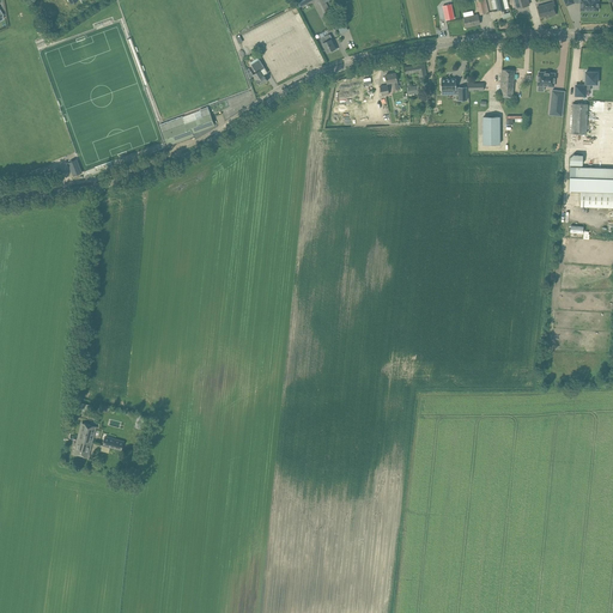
[(327,0),(326,0),(316,0),(325,14),(331,11),(326,1),(327,0)]
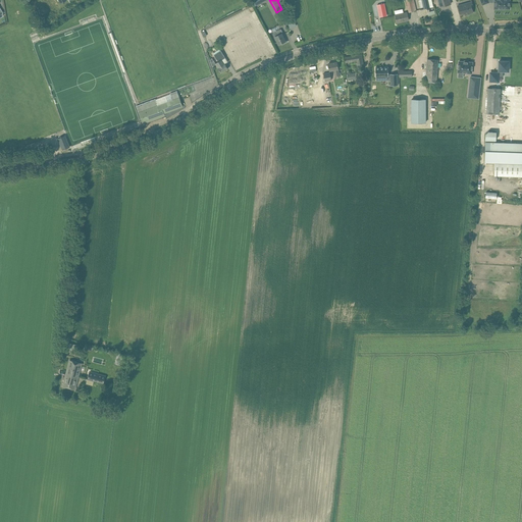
[(416,8),(414,0),(406,0),(410,12),(414,11),(414,8),(416,8)]
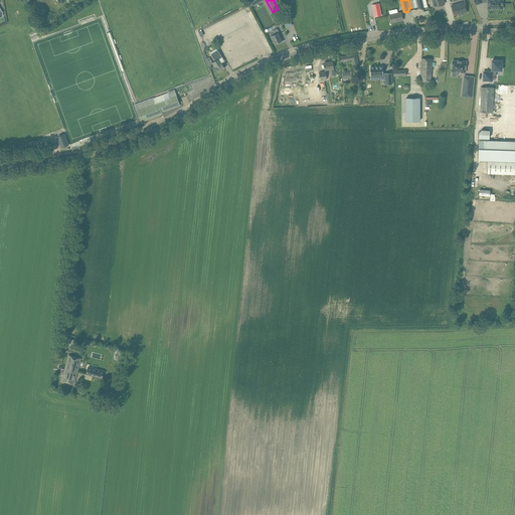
[(416,0),(418,7),(418,9),(424,7),(427,7),(425,0),(416,0)]
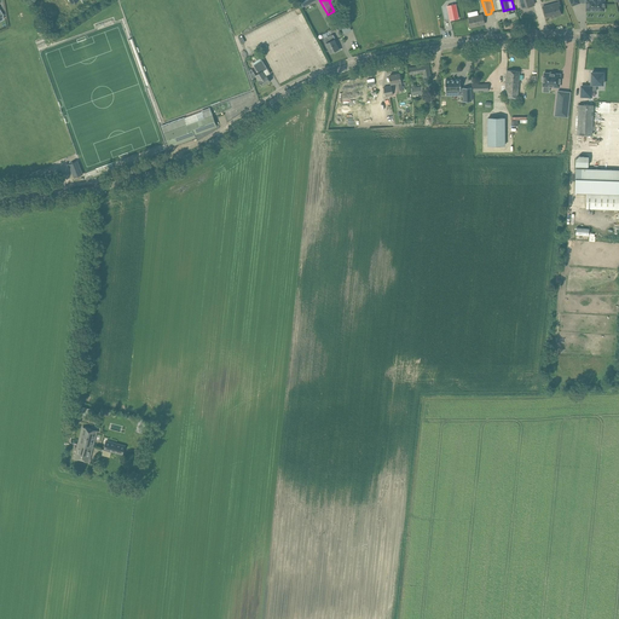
[(586,3),(586,11),(605,11),(603,0),(582,0),(582,3),(586,3)]
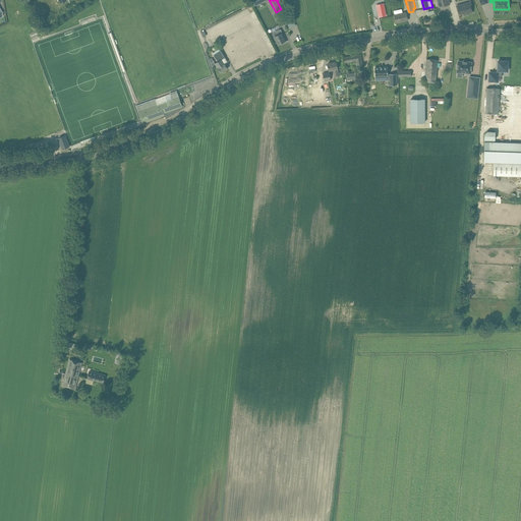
[(472,7),(471,1),(456,5),(457,9),(458,9),(460,14),(467,12),(468,14),(472,13),(470,7),(472,7)]
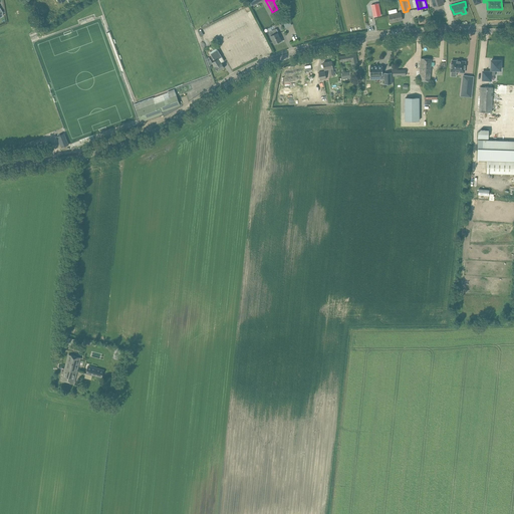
[(378,3),(371,4),(373,17),(380,15),(378,3)]
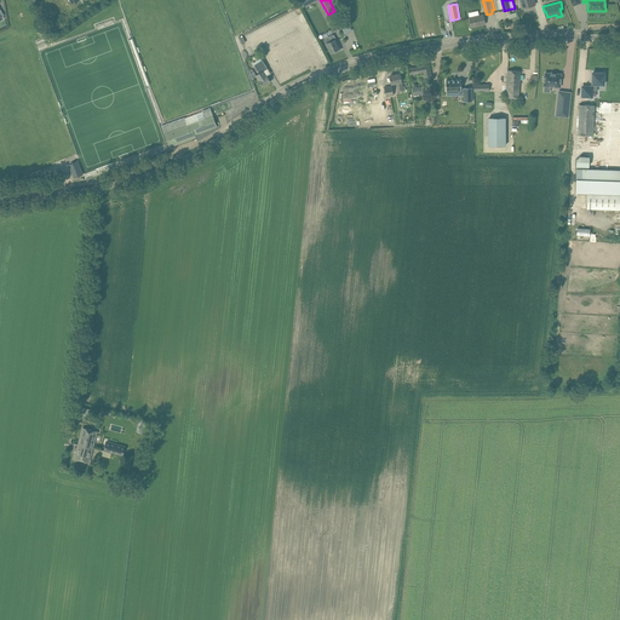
[(486,24),(483,15),(470,18),(471,28),(486,24)]
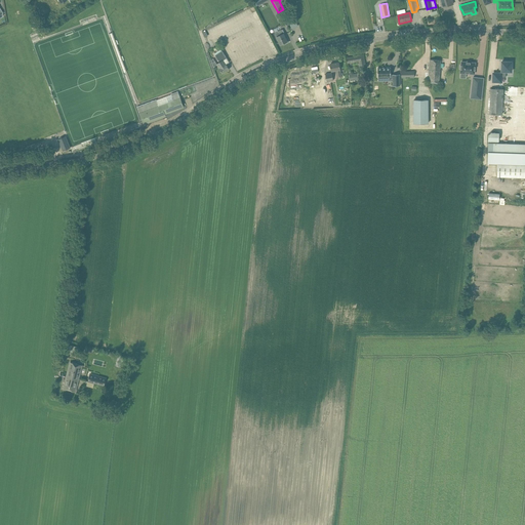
[(296,21),(289,23),(292,29),(298,26),(296,21)]
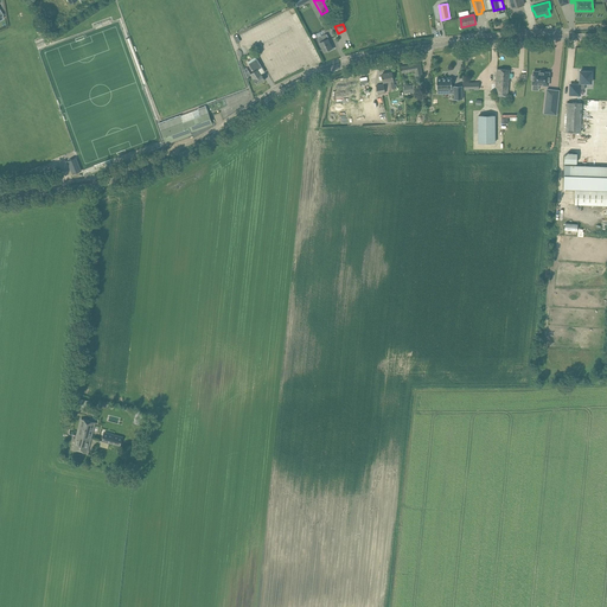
[(324,31),(315,34),(318,38),(324,52),(327,50),(328,51),(333,49),(332,44),(331,45),(328,39),(330,39),(327,34),(325,34),(324,31)]
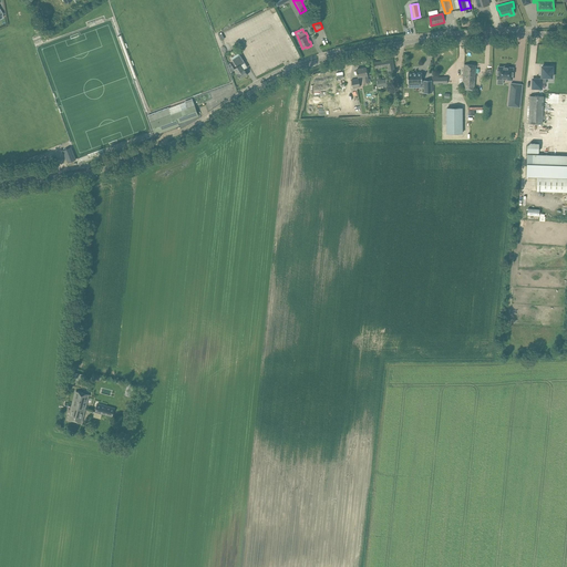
[(238,53),(232,58),(233,60),(237,68),(234,69),(234,70),(240,80),(247,75),(244,70),(241,65),(245,62),(239,55),(238,53)]
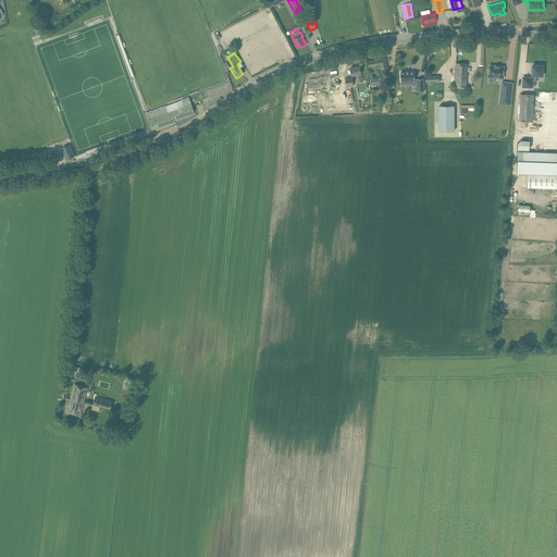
[(369,67),(381,65),(382,70),(387,69),(386,58),(376,60),(368,62),(369,67)]
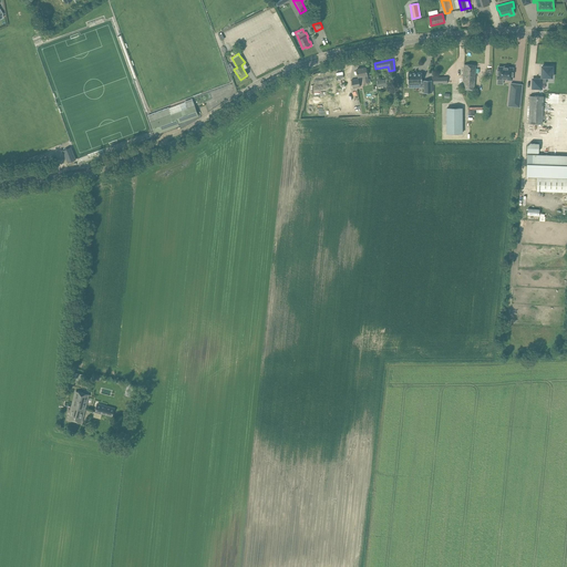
[(464,70),(464,71),(465,71),(465,73),(475,74),(475,73),(478,73),(480,69),(476,69),(476,65),(464,64),(464,70)]
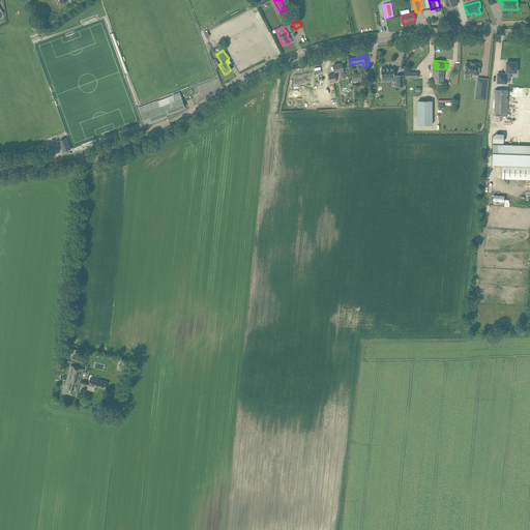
[(479,63),(466,62),(466,66),(465,66),(464,69),(466,69),(465,74),(471,74),(476,75),(478,75),(479,63)]
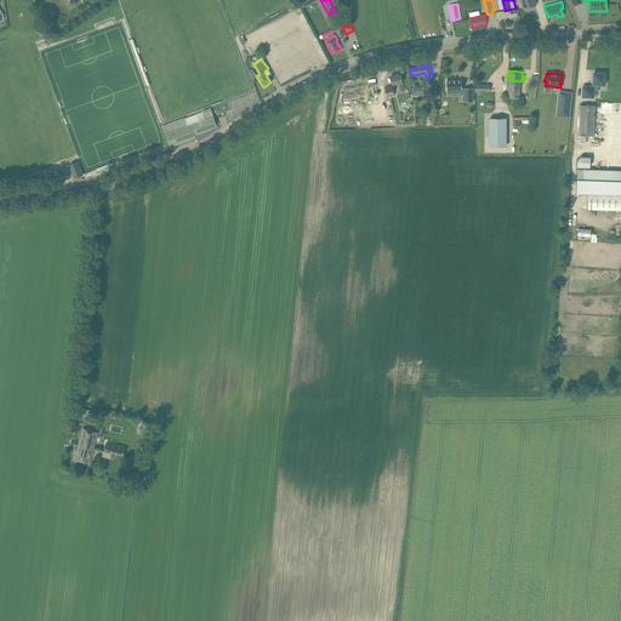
[(593,73),(593,85),(593,87),(593,91),(598,91),(598,85),(605,85),(605,73),(593,73)]
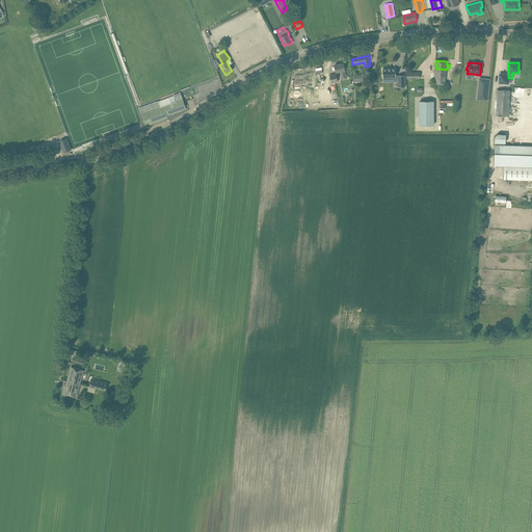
[(343,63),(335,65),(336,71),(336,73),(340,72),(341,76),(345,75),(345,71),(344,69),(343,63)]
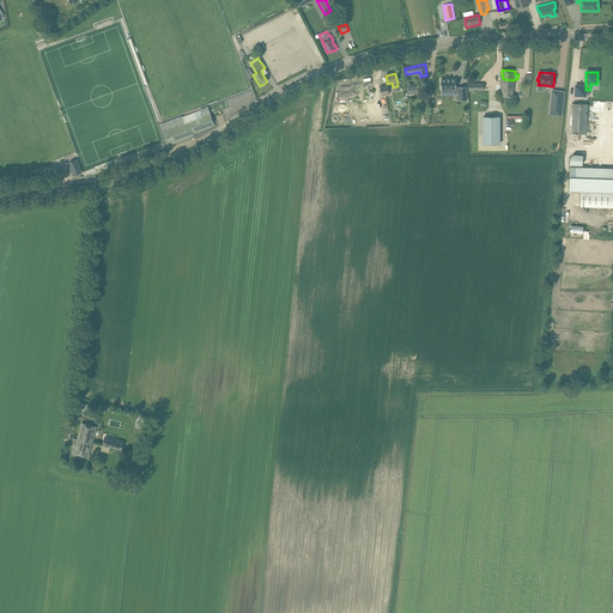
[(447,79),(441,79),(441,90),(449,90),(449,95),(459,95),(459,101),(467,101),(467,86),(459,87),(456,87),(456,79),(450,79),(447,79)]
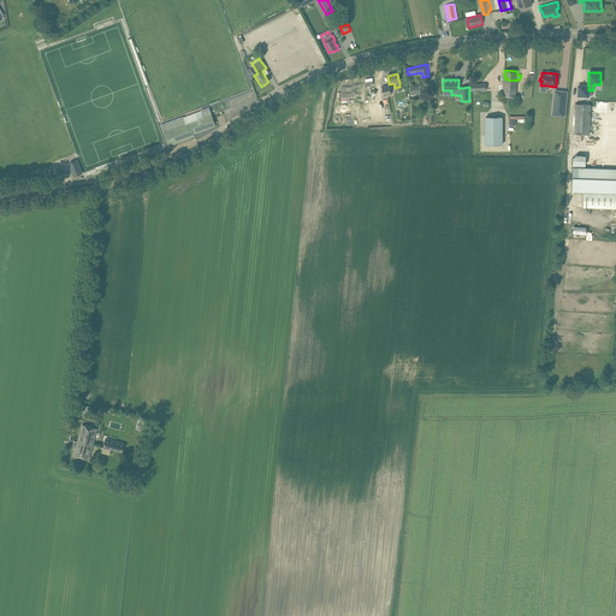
[(505,80),(504,96),(515,98),(516,81),(505,80)]
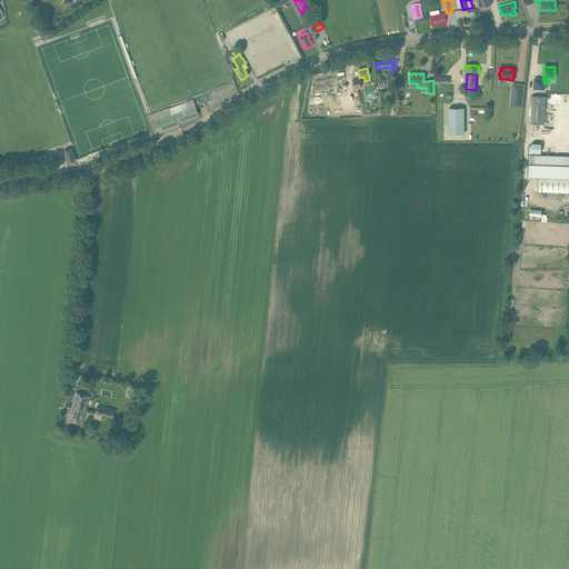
[(535,79),(535,89),(543,89),(543,83),(543,80),(535,79)]
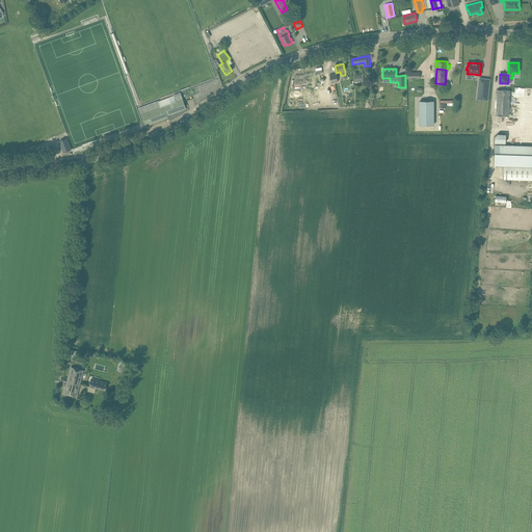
[(489,80),(479,79),(477,99),(487,100),(489,80)]
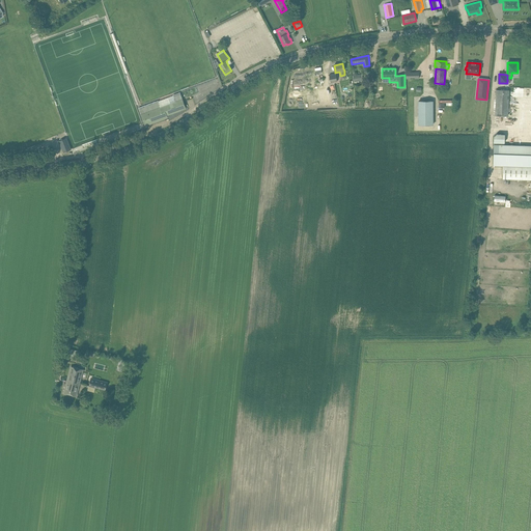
[(495,115),(508,116),(509,90),(496,90),(495,115)]
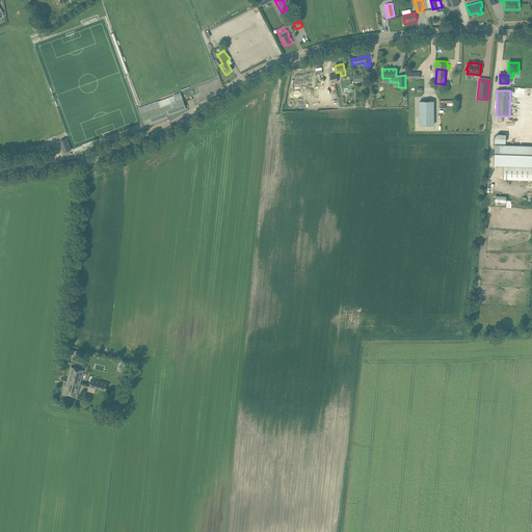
[(158,101),(138,108),(145,126),(153,124),(152,123),(167,116),(181,111),(180,110),(186,108),(180,92),(174,96),(177,104),(161,109),(158,101)]
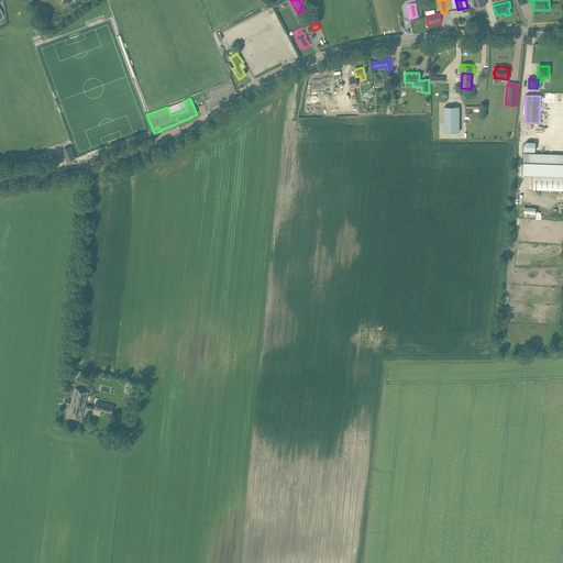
[(459,108),(444,108),(444,132),(459,132),(459,108)]
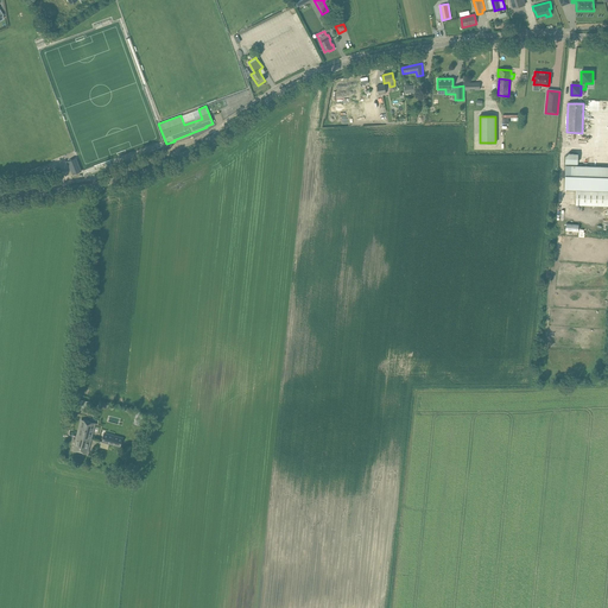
[(565,171),(564,188),(577,189),(576,190),(607,191),(607,166),(577,166),(577,157),(575,154),(569,154),(565,157),(565,165),(565,171)]
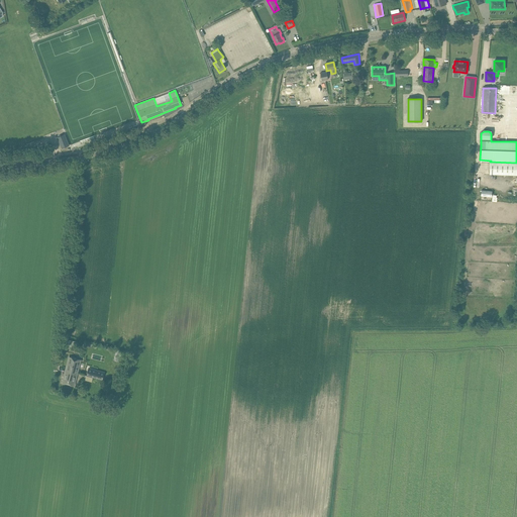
[(58,137),(62,148),(69,145),(65,134),(58,137)]
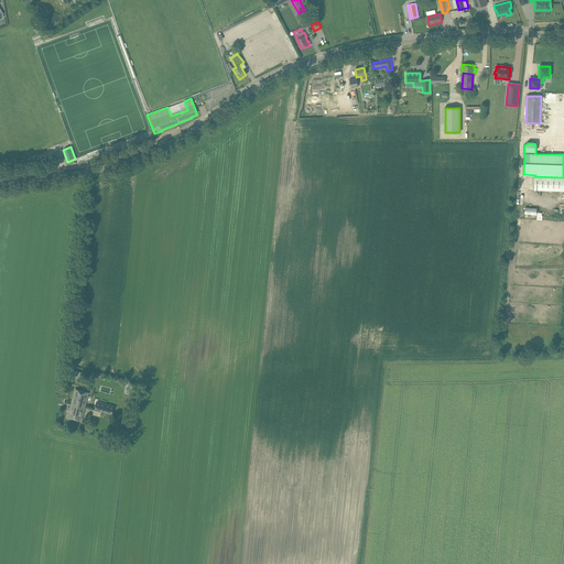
[(563,177),(534,176),(534,190),(563,191),(563,177)]
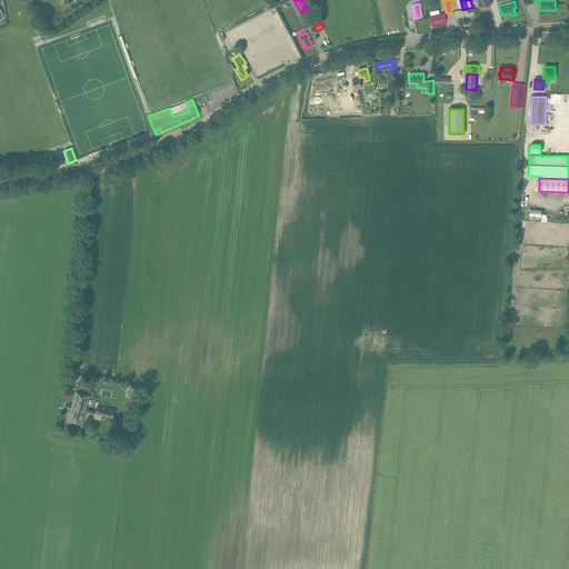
[(85,411),(89,396),(76,392),(72,408),(85,411)]
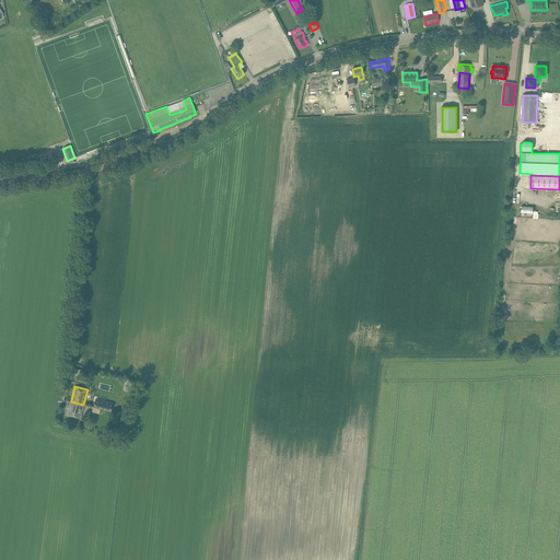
[(114,404),(96,398),(93,407),(111,412),(114,404)]
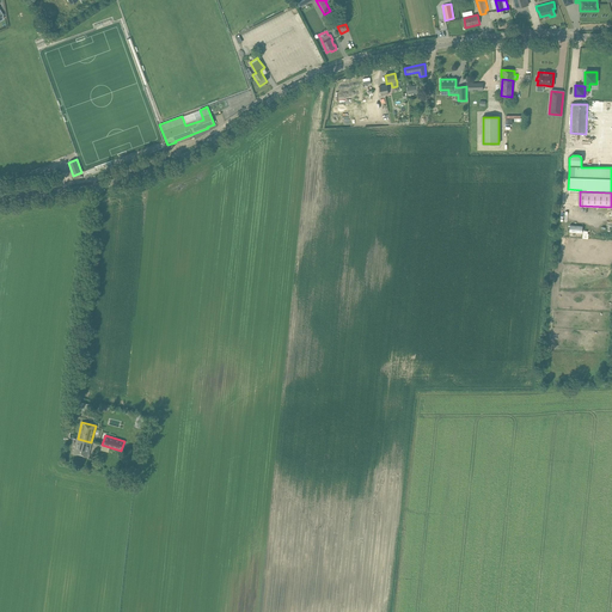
[(87,457),(91,442),(78,439),(74,453),(87,457)]
